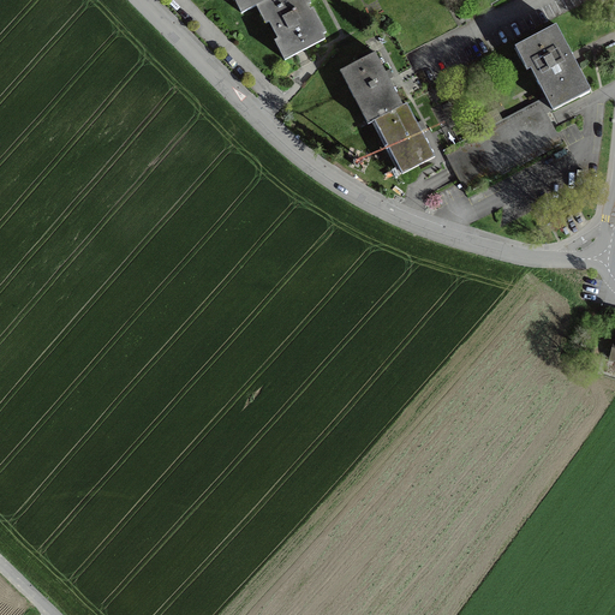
[(302,0),(233,0),(242,13),(256,6),(266,24),(269,23),(278,41),(275,42),(285,61),(308,49),(323,41),(302,0)]
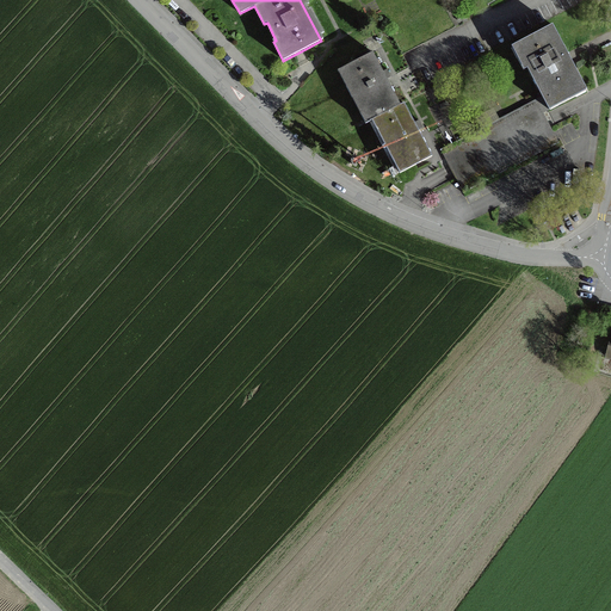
[(548,111),(586,91),(551,26),(514,45),(548,111)]
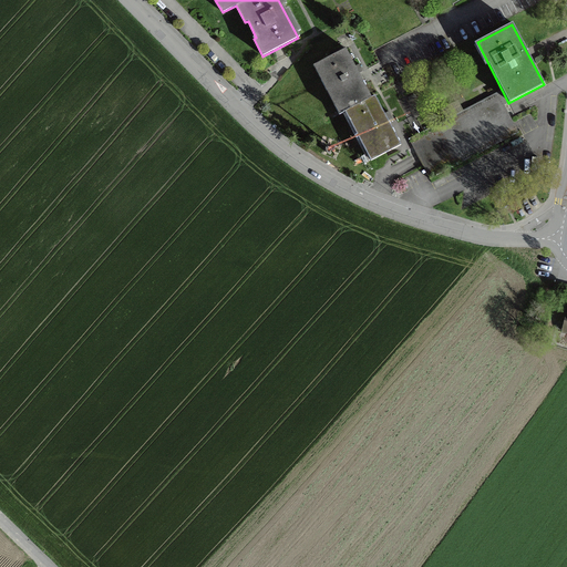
[(339,115),(344,113),(344,112),(371,99),(358,74),(362,72),(361,69),(359,64),(354,68),(344,50),(312,66),(339,115)]
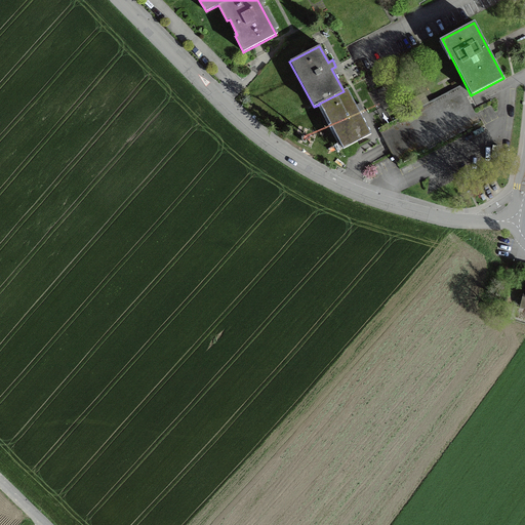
[(405,115),(377,129),(388,148),(397,166),(425,152),(480,123),(470,104),(459,86),(405,115)]
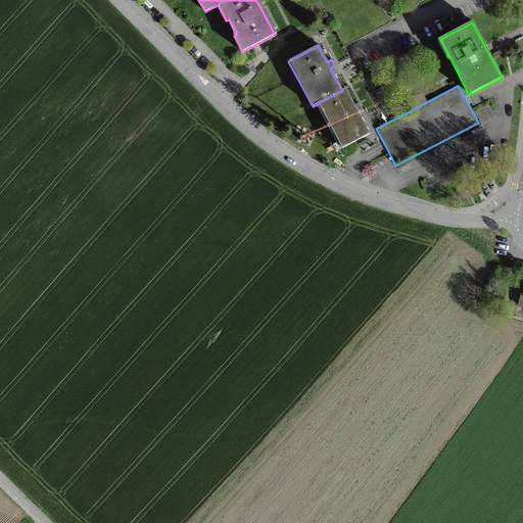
[(341,148),(341,149),(369,134),(358,112),(362,110),(360,106),(358,103),(353,105),(345,89),(342,91),(318,103),(318,104),(342,147),(341,148)]
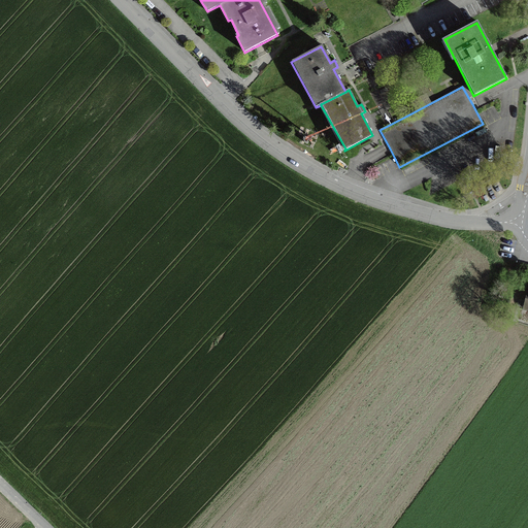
All buildings are outlined.
